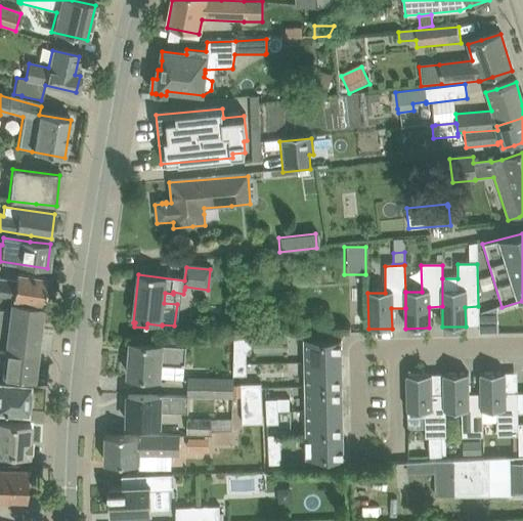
[(0,297),(42,303),(45,278),(14,274),(13,283),(0,279),(0,297)]
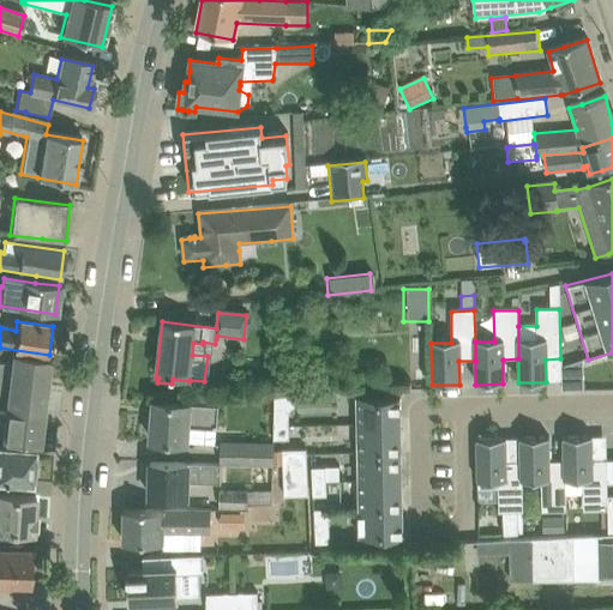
[(49,360),(25,357),(12,355),(11,366),(0,363),(0,380),(46,386),(49,360)]
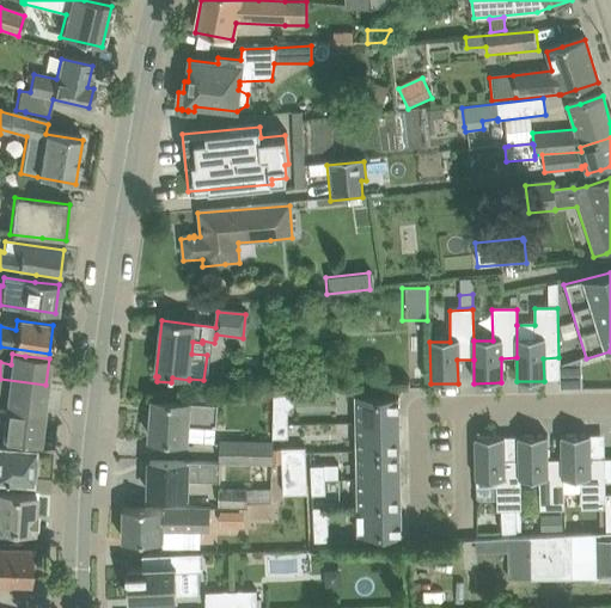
[(581,391),(580,361),(558,367),(560,391),(581,391)]
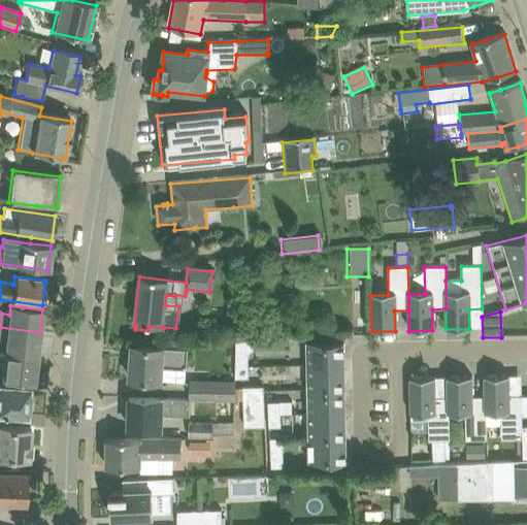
[(36,356),(39,332),(0,327),(0,340),(6,341),(5,352),(36,356)]
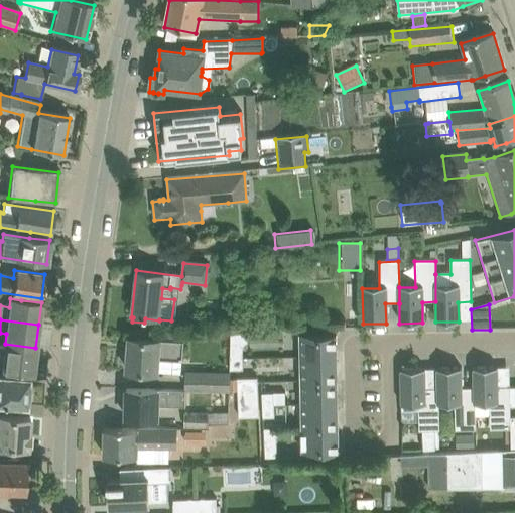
[(299,335),(299,359),(336,358),(336,334),(299,335)]
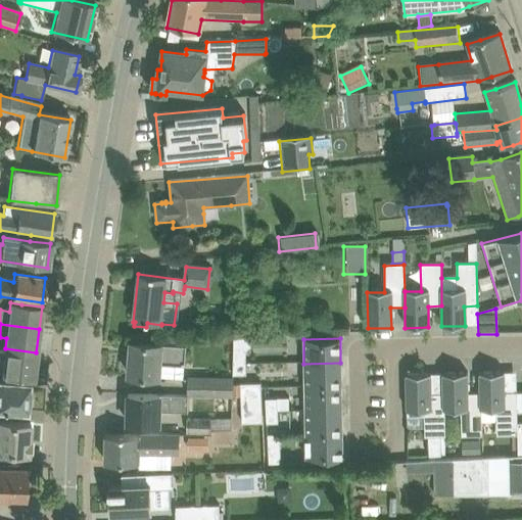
[(128,377),(148,379),(183,382),(186,347),(131,343),(128,377)]
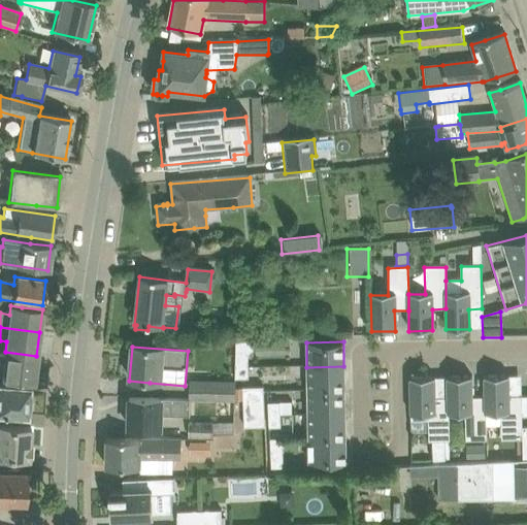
[(33,384),(36,360),(0,355),(0,370),(1,370),(0,380),(33,384)]
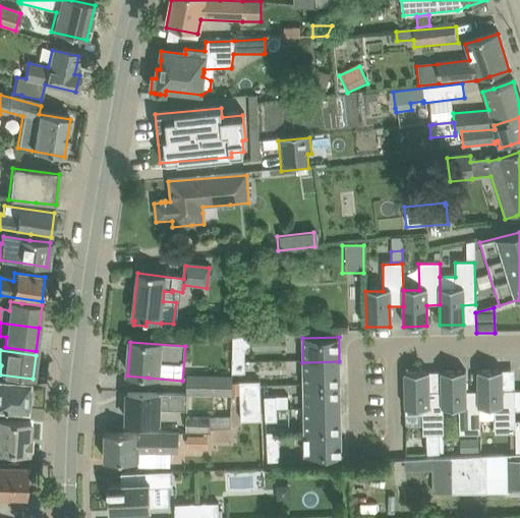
[(232,363),(245,363),(245,351),(232,351),(232,363)]
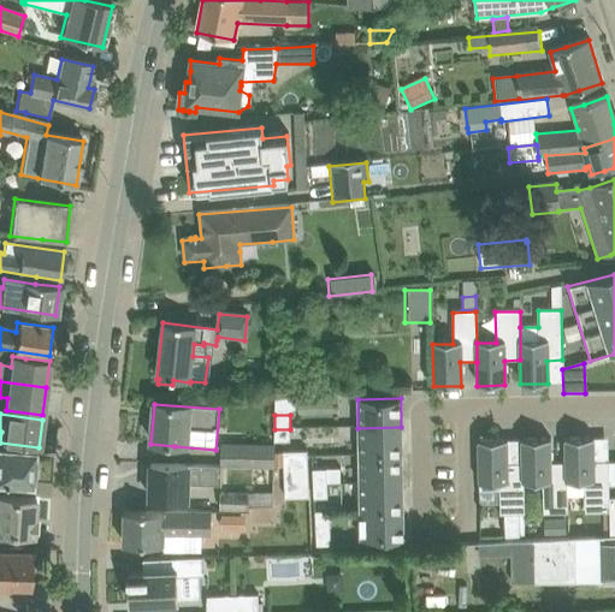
[(402,456),(401,427),(358,428),(359,456),(402,456)]
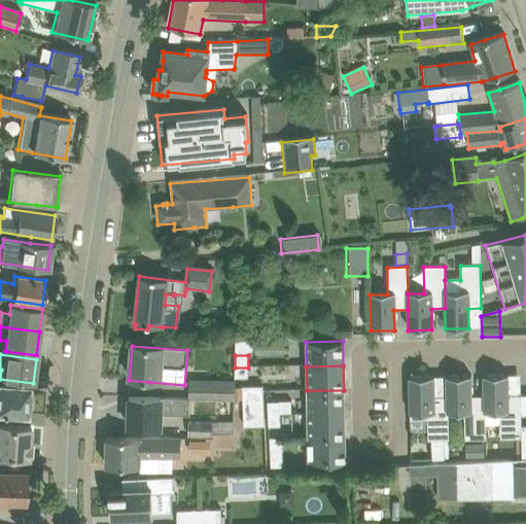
[(247,380),(248,368),(235,368),(234,380),(247,380)]
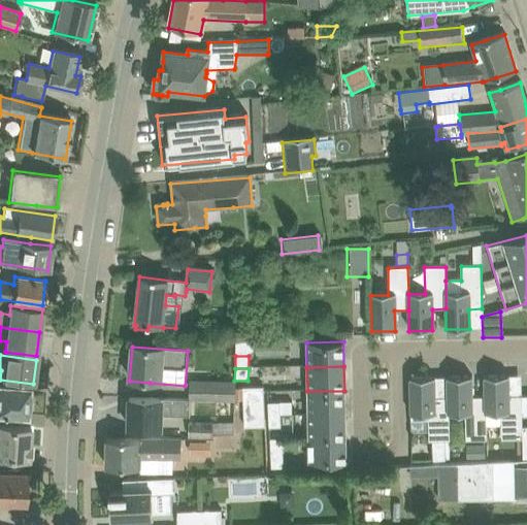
[(521,418),(521,397),(508,397),(508,376),(484,378),(484,398),(484,415),(486,415),(500,414),(500,440),(522,440),(522,430),(521,418)]
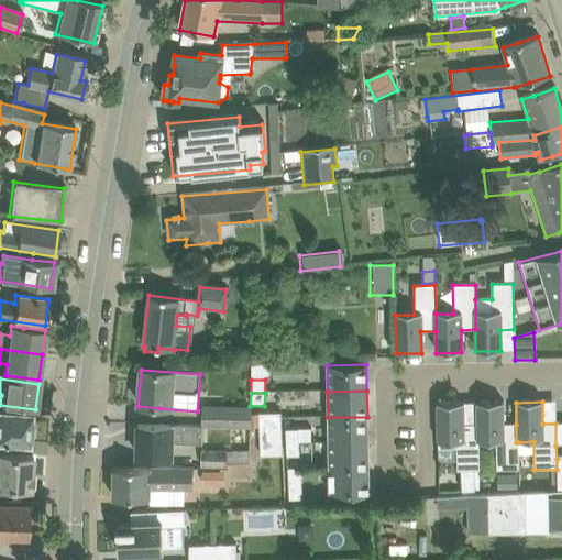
[(516,442),(516,425),(503,425),(503,403),(476,404),(476,426),(476,443),(478,442),(495,442),(496,471),(518,471),(518,442),(516,442)]
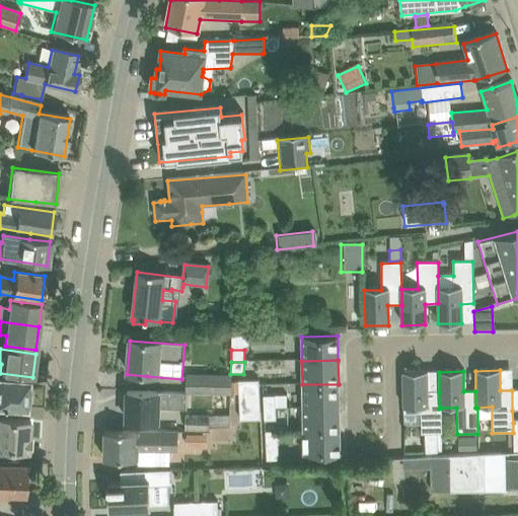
[(439,409),(439,392),(427,392),(427,372),(402,372),(402,415),(421,414),(421,435),(441,434),(441,408),(439,409)]
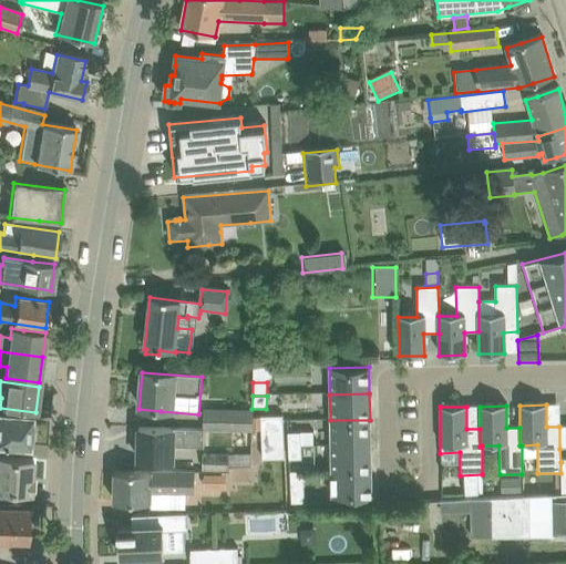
[(251,431),(251,410),(202,409),(202,431),(251,431)]
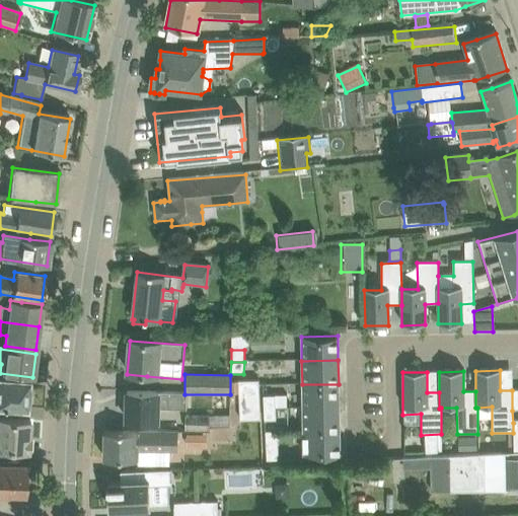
[(0,407),(25,410),(25,407),(30,403),(30,395),(27,392),(27,388),(21,388),(22,381),(7,380),(0,378),(0,407)]
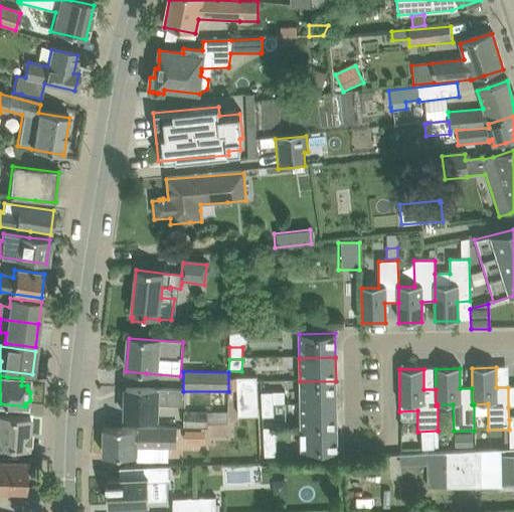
[(237,380),(239,418),(259,417),(257,379),(237,380)]
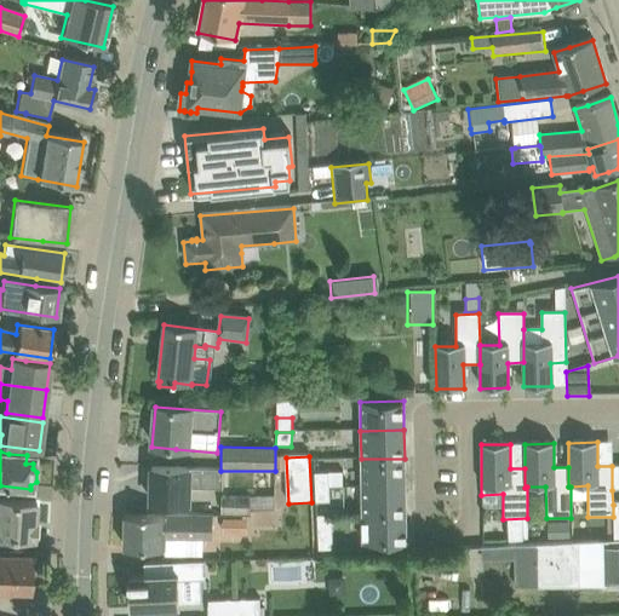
[(405,487),(405,459),(361,459),(361,487),(405,487)]
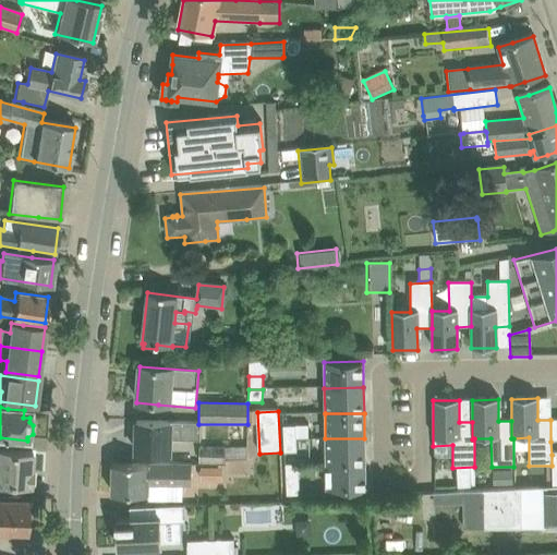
[(201,424),(157,423),(135,423),(135,454),(171,455),(172,441),(201,442),(201,424)]
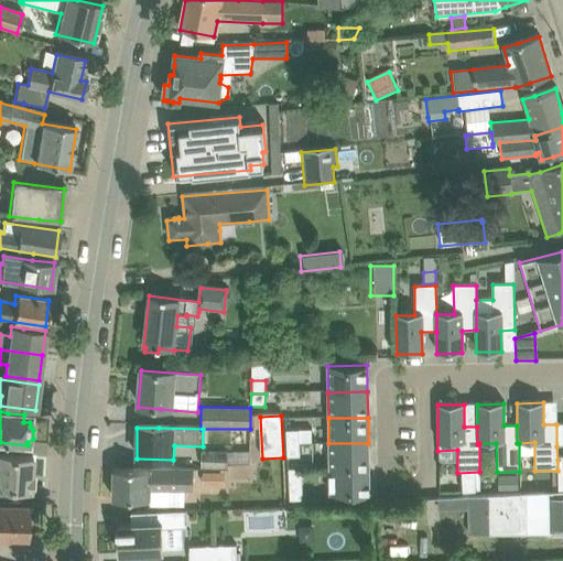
[(285,432),(287,444),(300,444),(311,444),(311,432),(285,432)]
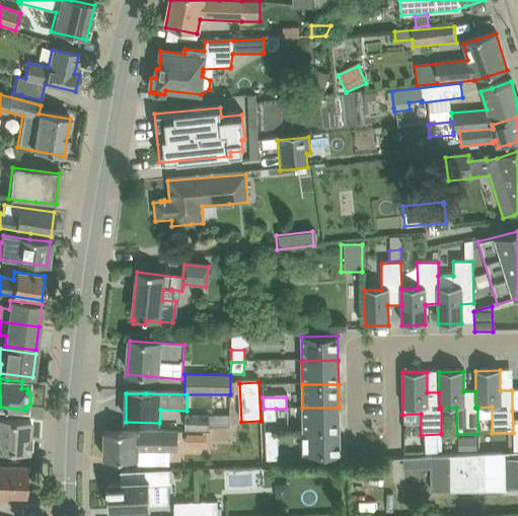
[(340,431),(339,408),(302,408),(303,432),(340,431)]
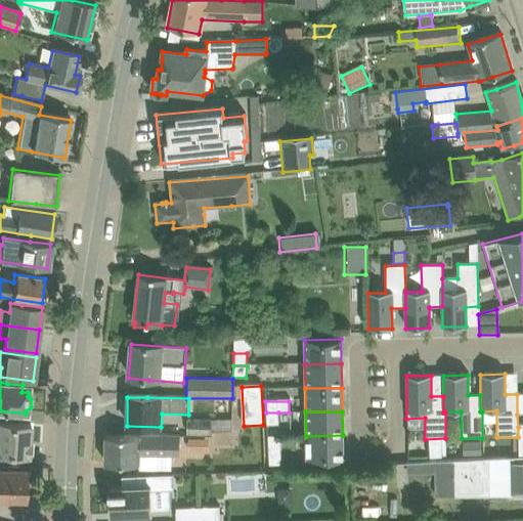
[(278,413),(266,413),(266,426),(278,426),(278,413)]
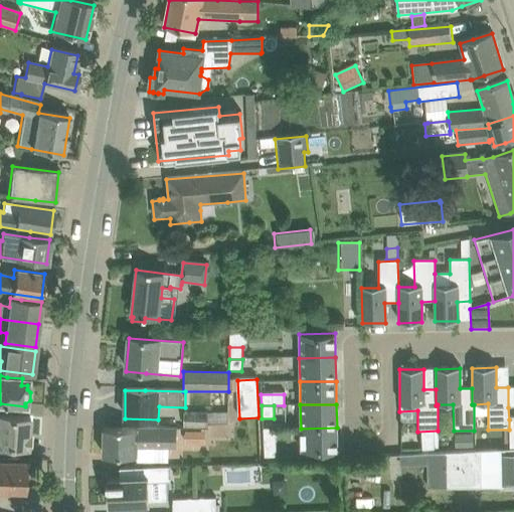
[(206,428),(206,412),(183,412),(183,428),(206,428)]
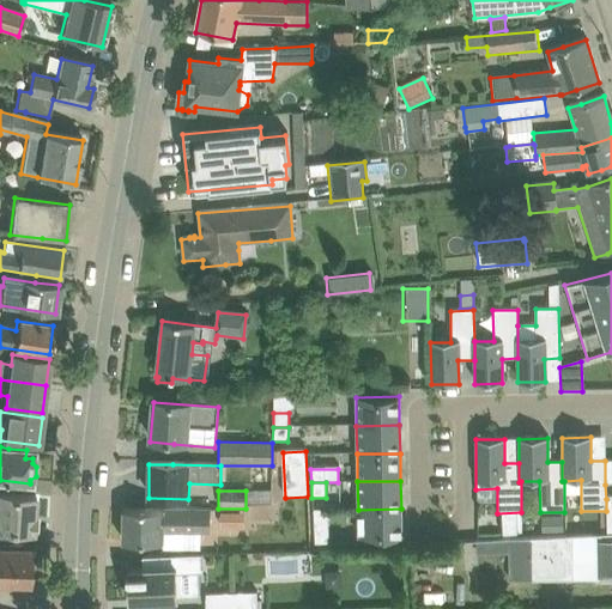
[(0,530),(8,533),(32,534),(34,517),(32,517),(34,498),(0,495),(0,530)]
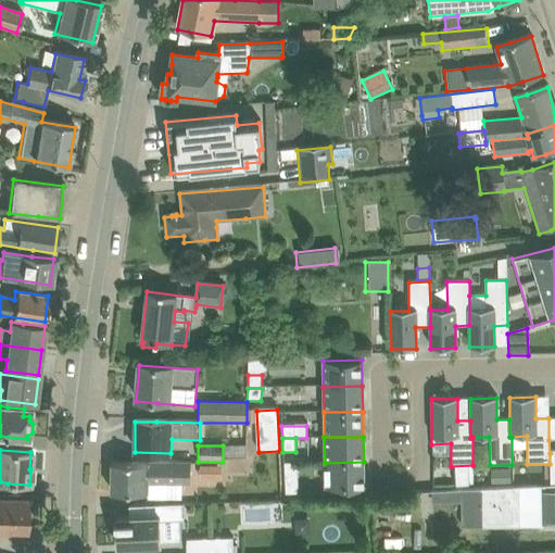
[(364,488),(364,462),(325,463),(325,489),(364,488)]
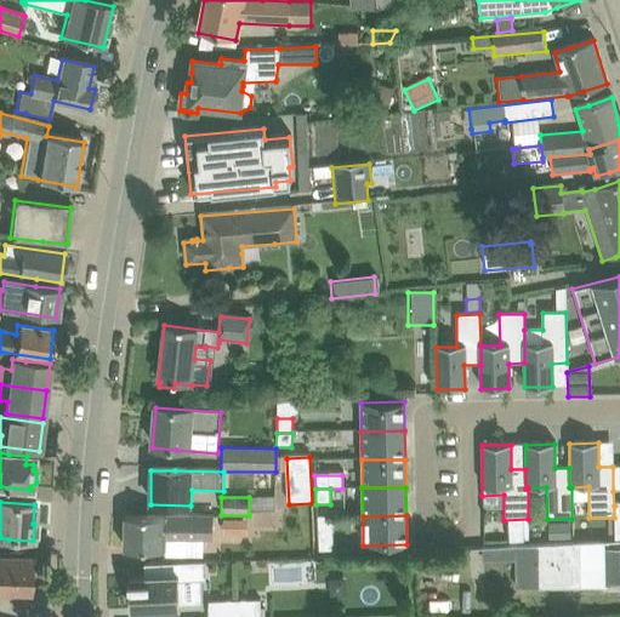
[(214,518),(188,518),(164,516),(164,519),(124,518),(124,550),(165,552),(164,559),(202,559),(202,541),(212,541),(214,518)]
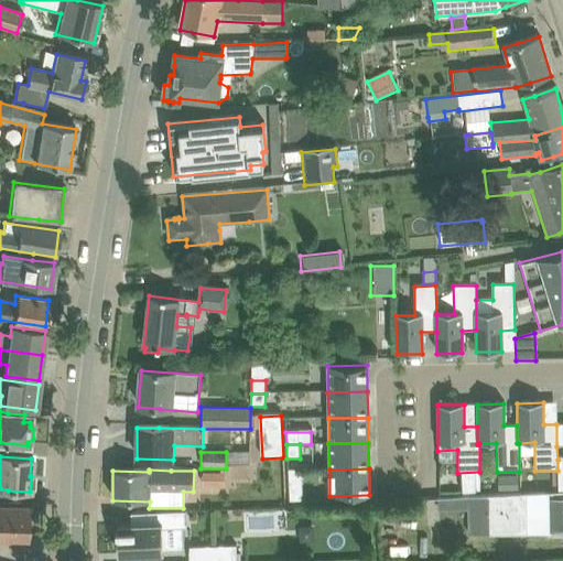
[(302,500),(301,470),(288,470),(288,500),(302,500)]
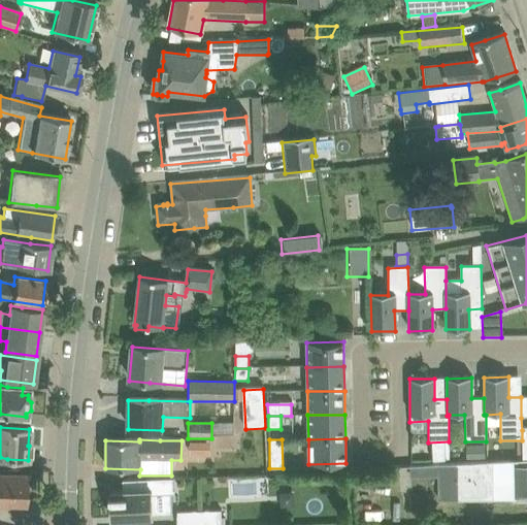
[(481,457),(481,447),(468,447),(468,457),(481,457)]
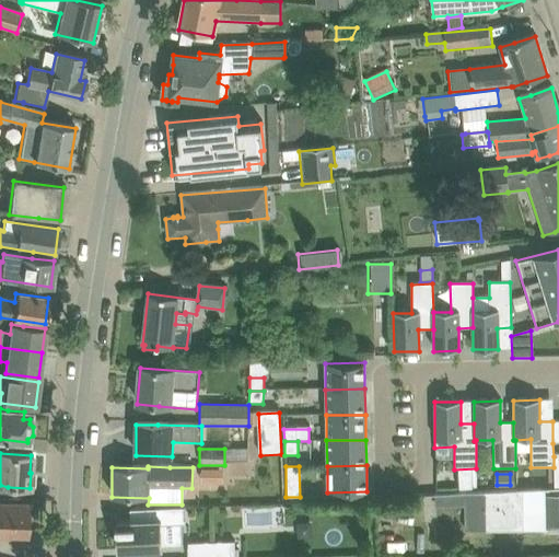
[(523,531),(522,491),(464,495),(464,532),(485,531),(485,532),(523,531)]
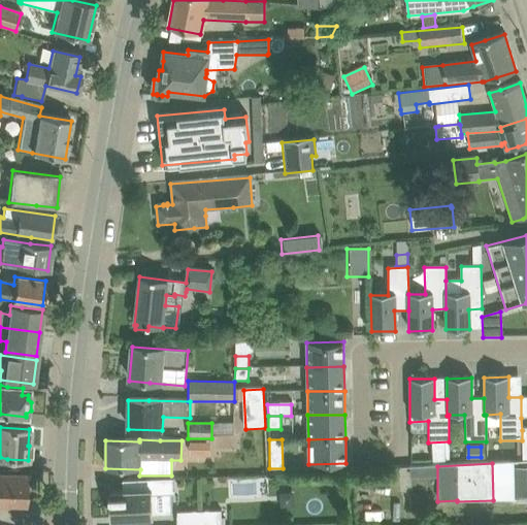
[(0,504),(26,505),(26,477),(0,476),(0,504)]
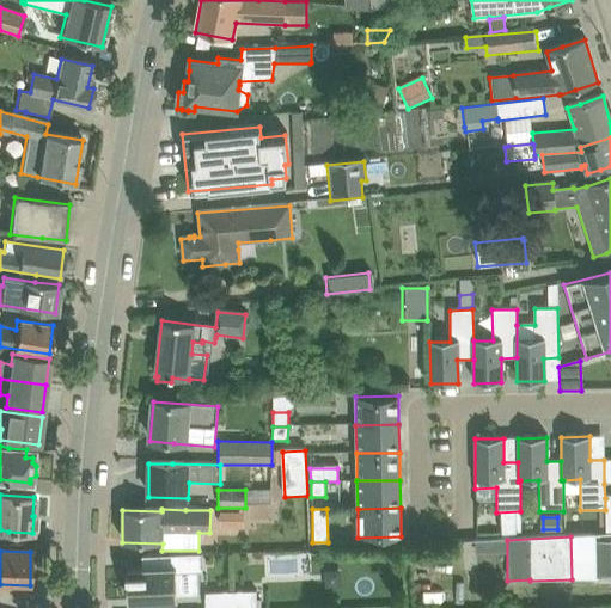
[(200,554),(141,558),(141,559),(150,559),(150,569),(127,570),(128,602),(176,600),(175,572),(200,571),(200,554)]
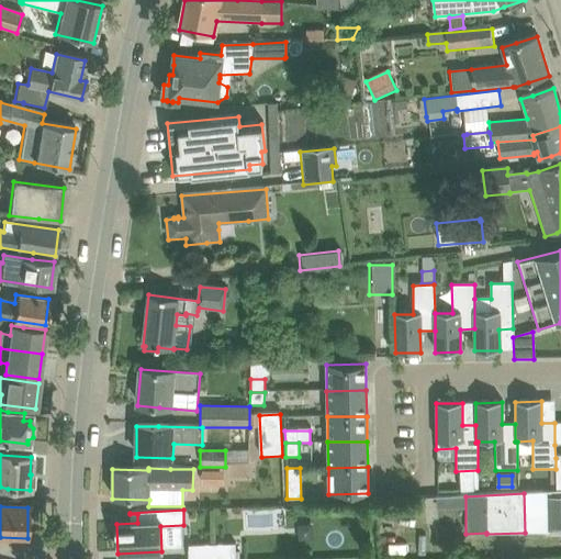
[(560,517),(548,518),(548,532),(560,530),(560,517)]
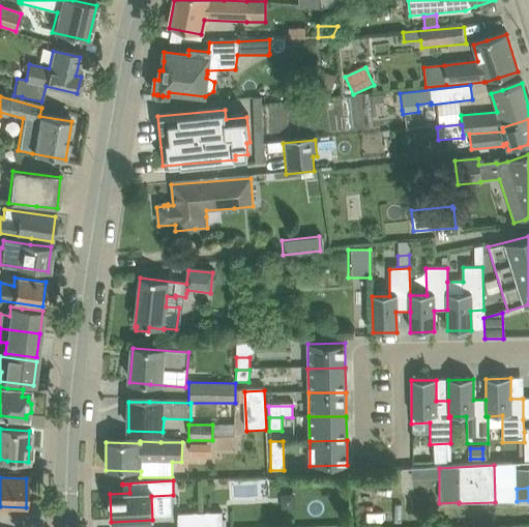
[(177,515),(177,526),(222,526),(222,514),(177,515)]
